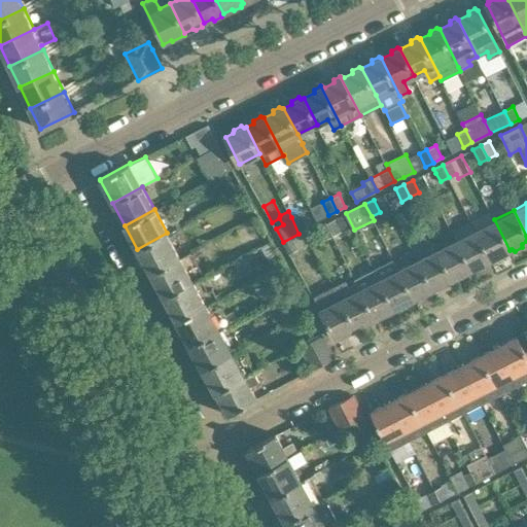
[(300,213),(291,217),(299,234),(305,231),(306,234),(309,232),(300,213)]
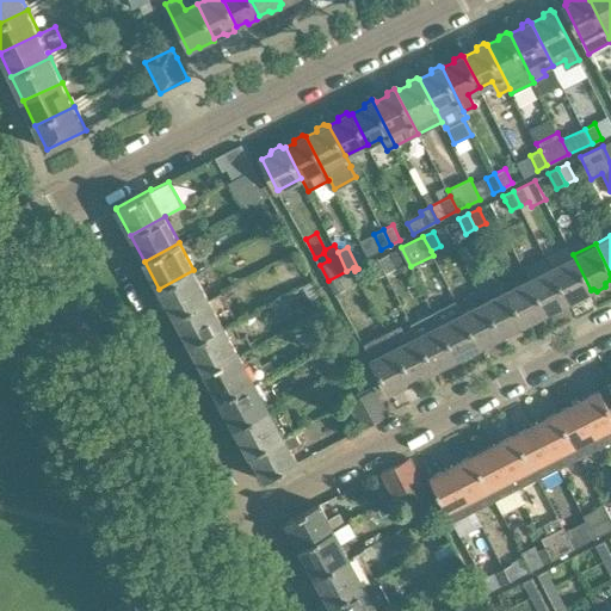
[(395,267),(388,254),(378,259),(386,273),(395,267)]
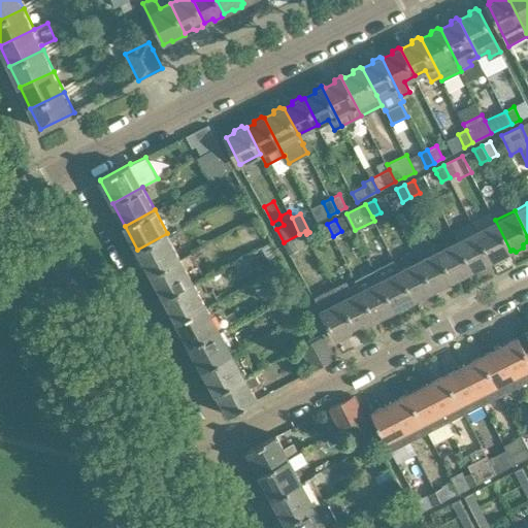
[(510,251),(495,220),(475,230),(491,261),(493,260),(497,261),(503,258),(503,255),(510,251)]
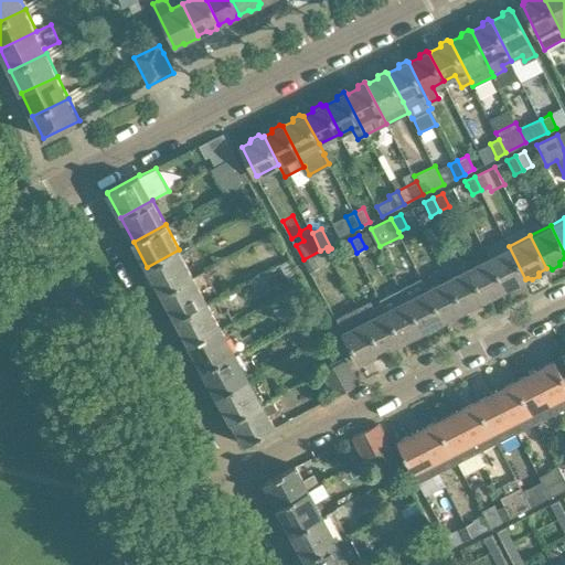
[(356,253),(350,240),(341,244),(349,257),(356,253)]
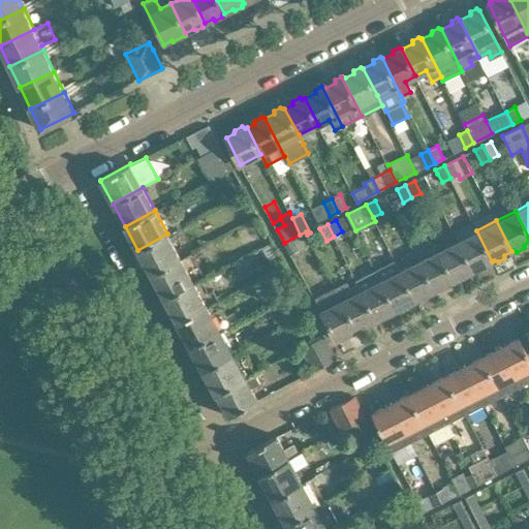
[(492,261),(476,230),(458,240),(472,271),(475,270),(478,271),(485,269),(485,265),(492,261)]
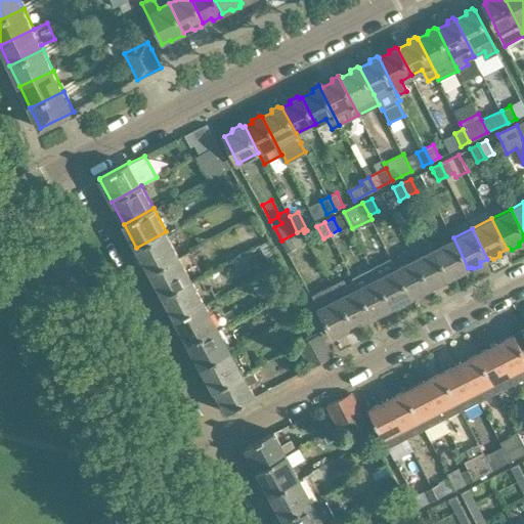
[(309,242),(304,232),(303,229),(297,232),(281,241),(289,252),(309,242)]
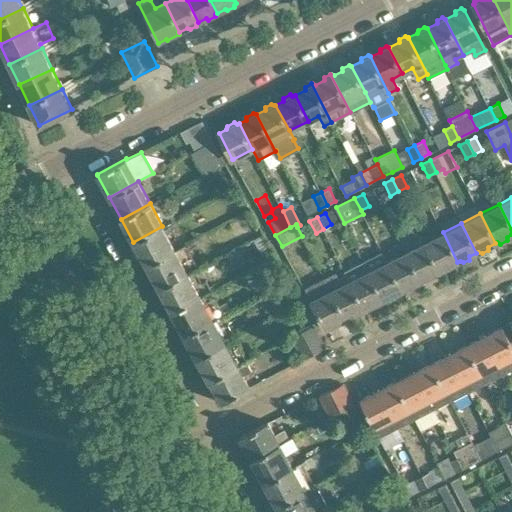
[(175,249),(162,226),(133,242),(146,265),(175,249)]
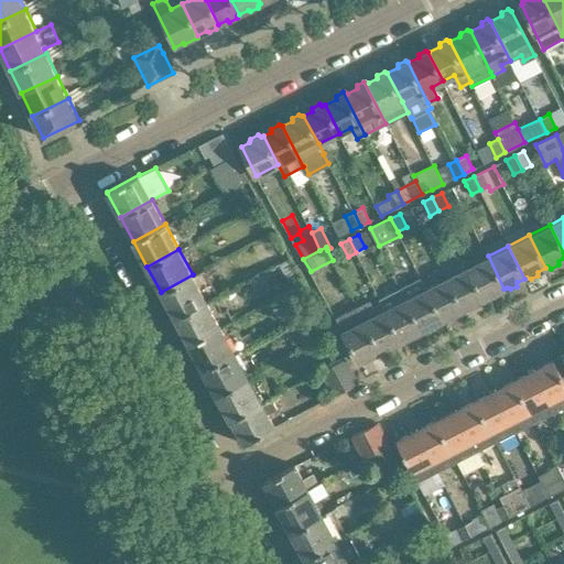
[(503,289),(488,256),(467,267),(484,300),(486,299),(489,300),(496,296),(496,292),(503,289)]
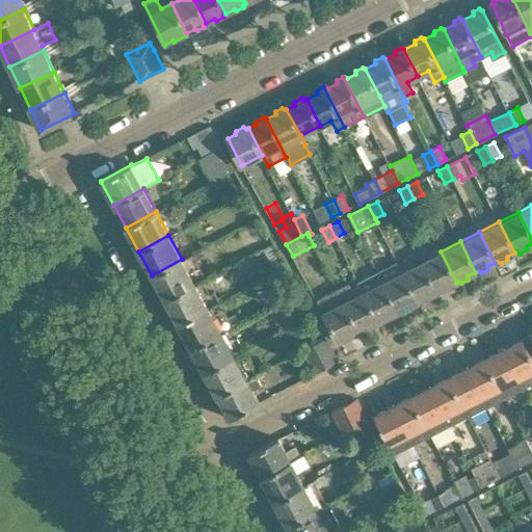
[(284,260),(273,242),(266,246),(275,264),(284,260)]
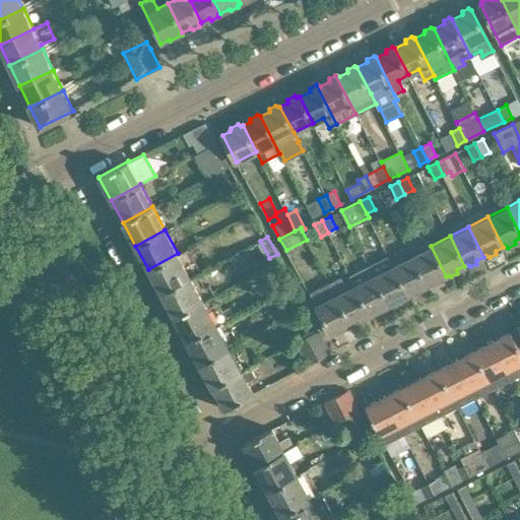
[(446,276),(431,246),(411,255),(427,285),(430,284),(432,285),(438,282),(439,279),(446,276)]
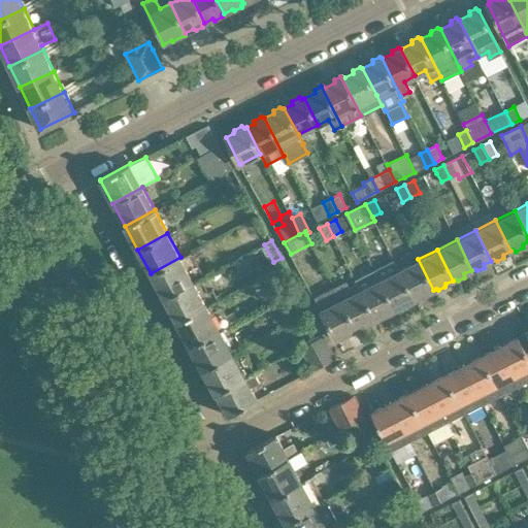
[(180,257),(151,273),(163,297),(194,282),(180,257)]
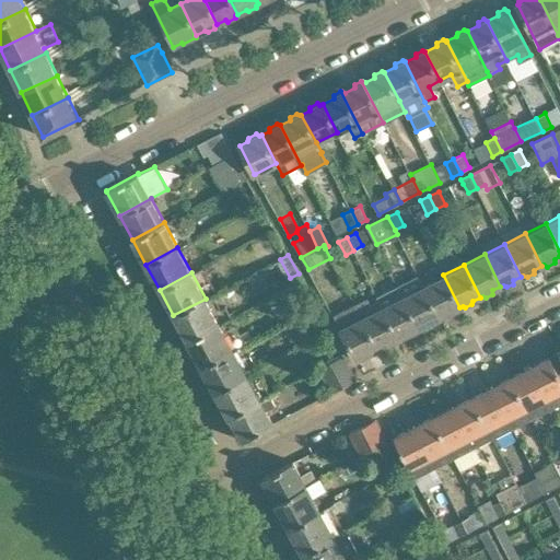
[(459,307),(443,275),(422,286),(439,318),(442,317),(445,318),(452,314),(451,312),(459,307)]
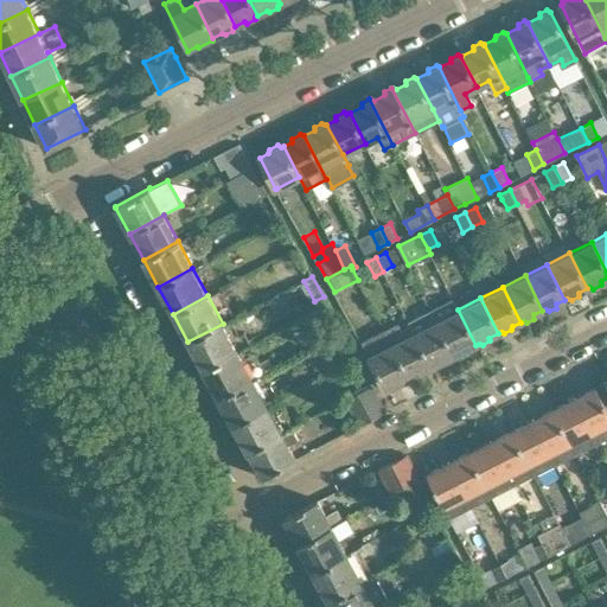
[(475,345),(458,310),(453,299),(430,311),(454,356),(455,355),(460,356),(467,352),(467,349),(475,345)]
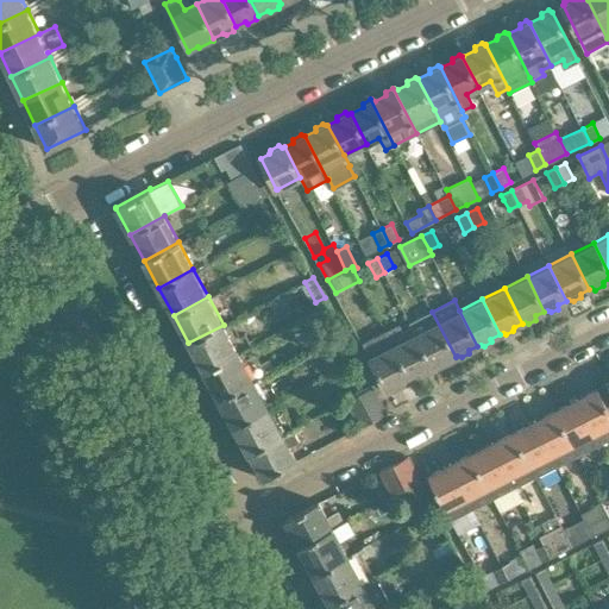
[(432,312),(410,324),(412,326),(413,326),(416,332),(415,333),(433,369),(435,368),(439,369),(446,365),(446,362),(456,357),(432,312)]
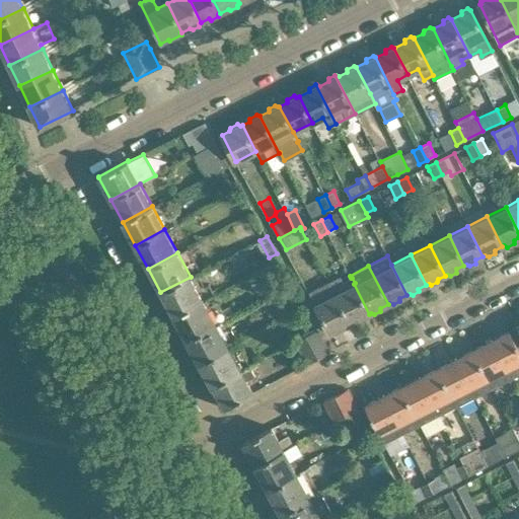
[(354,284),(355,283),(352,278),(351,278),(344,282),(341,276),(328,282),(350,323),(352,322),(355,323),(361,320),(361,317),(369,314),(354,284)]
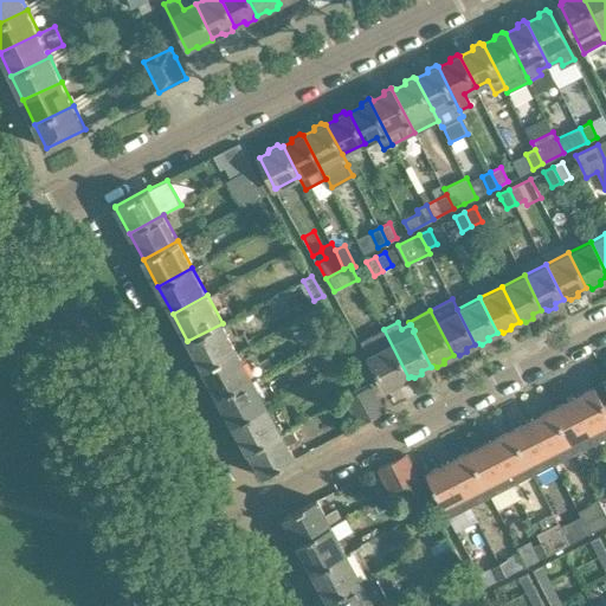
[(237,349),(223,323),(187,341),(201,367),(237,349)]
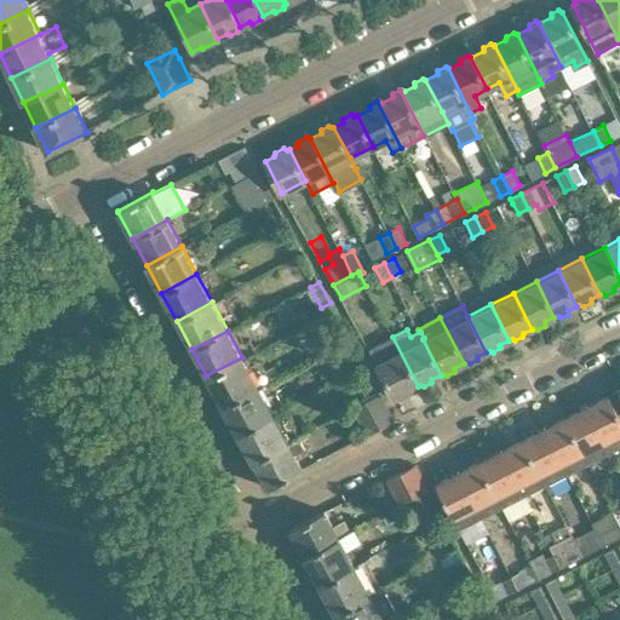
[(418,386),(392,337),(369,349),(395,399),(399,396),(402,399),(408,395),(409,391),(418,386)]
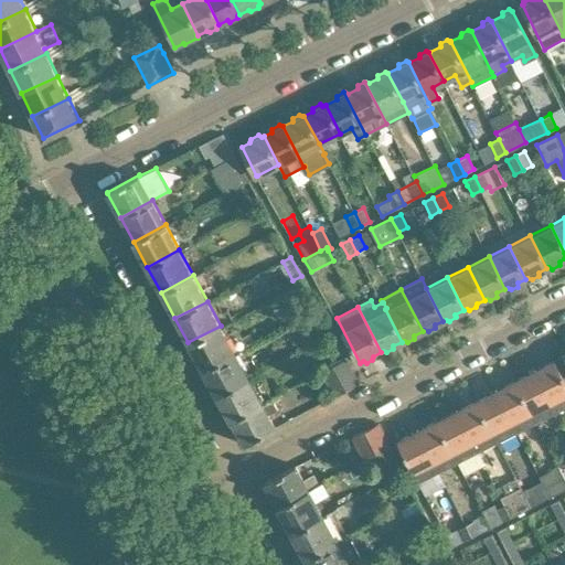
[(221,326),(188,342),(203,369),(235,352),(221,326)]
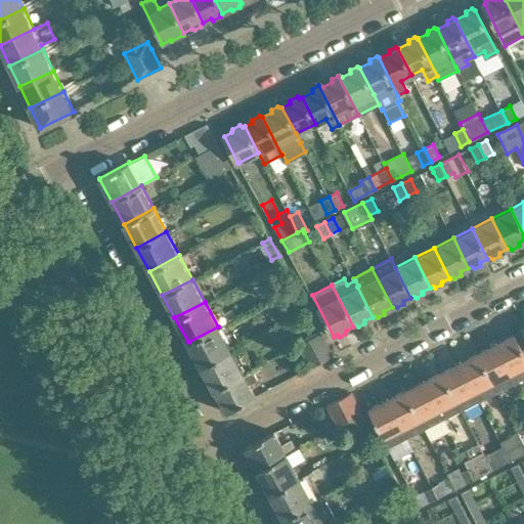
[(303,314),(295,318),(300,331),(309,326),(303,314)]
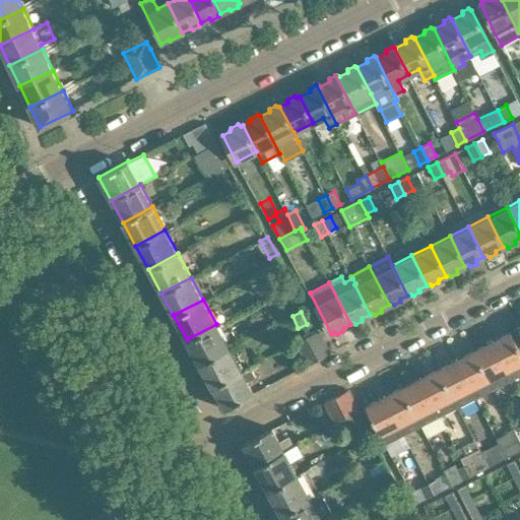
[(216,324),(187,339),(199,363),(229,346),(216,324)]
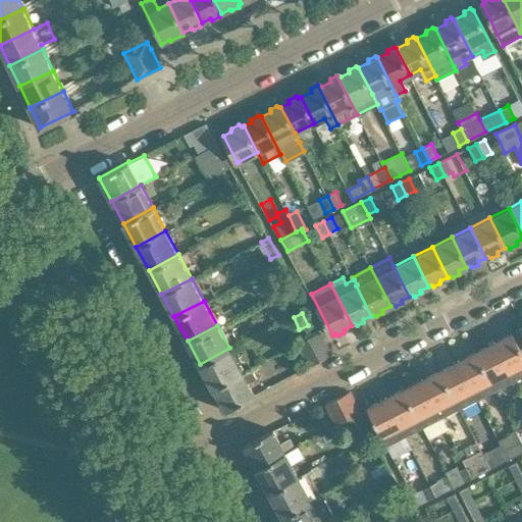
[(332,354),(320,330),(319,331),(318,331),(298,342),(310,365),(332,354)]
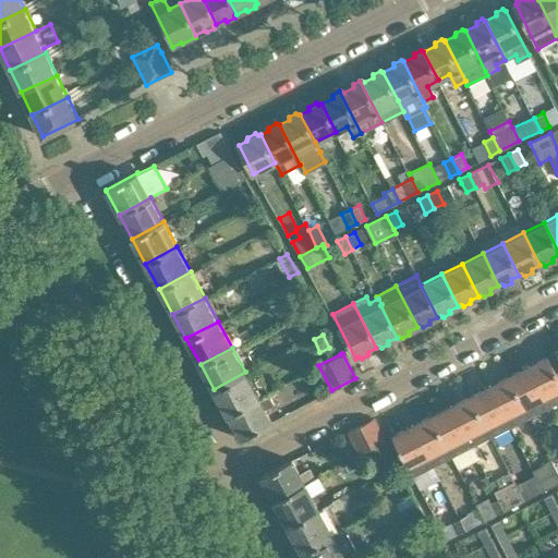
[(557,402),(557,373),(548,355),(528,366),(548,408),(557,402)]
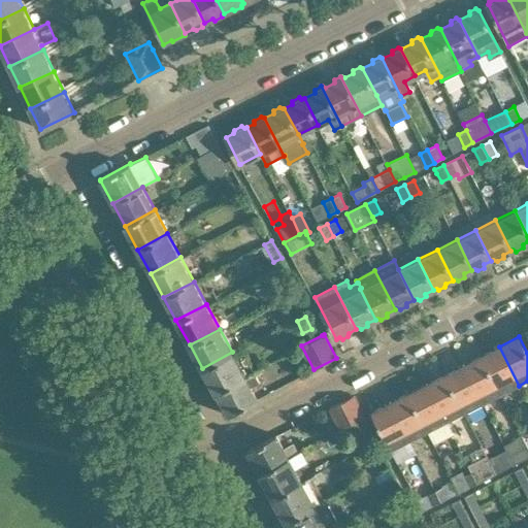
[(519,386),(499,347),(481,356),(500,395),(519,386)]
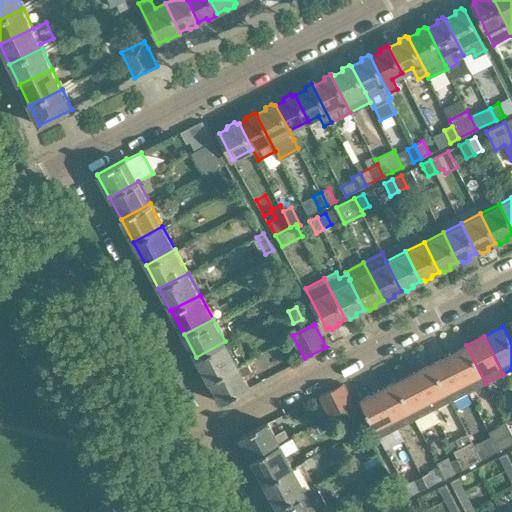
[(237,364),(225,341),(196,357),(208,380),(237,364)]
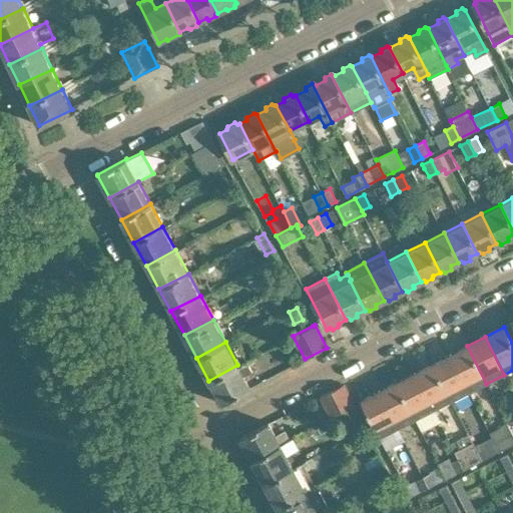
[(486,384),(467,346),(450,355),(469,393),(486,384)]
